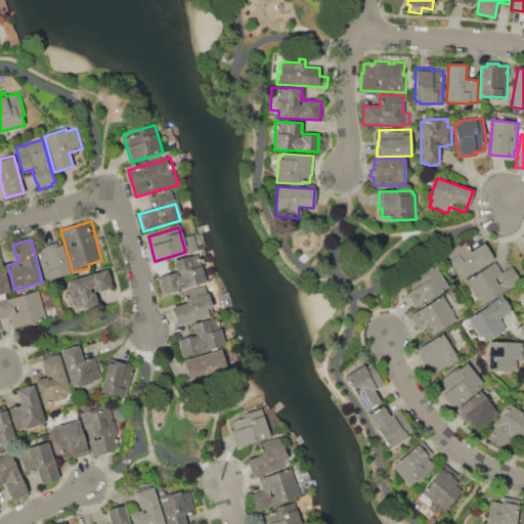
[(460,279),(443,253),(465,241),(471,251),(484,243),(493,259),(460,279)]
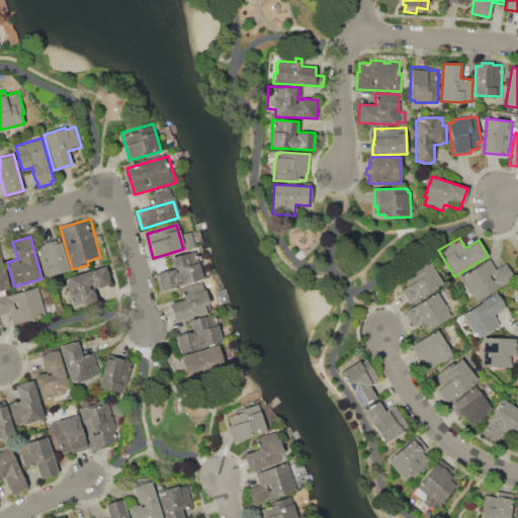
[(36,245),(57,240),(58,243),(62,241),(70,270),(45,277),(36,251),(38,250),(36,245)]
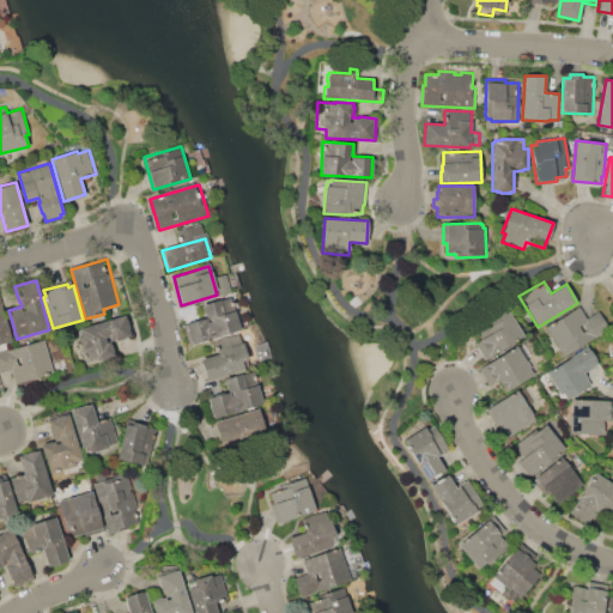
[(0,298),(12,340),(0,343),(0,298)]
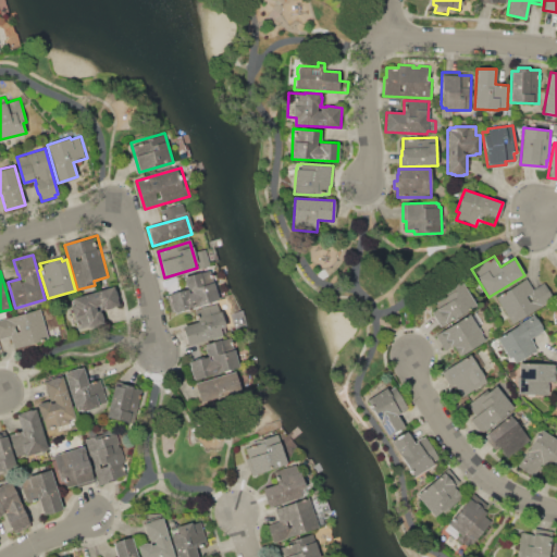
[(496,297),(527,279),(533,289),(544,282),(554,298),(512,323),(496,297)]
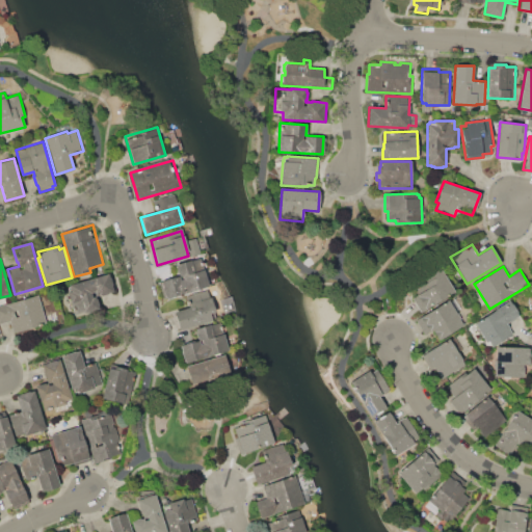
[(421,312),(408,291),(418,286),(417,283),(441,267),(455,291),(421,312)]
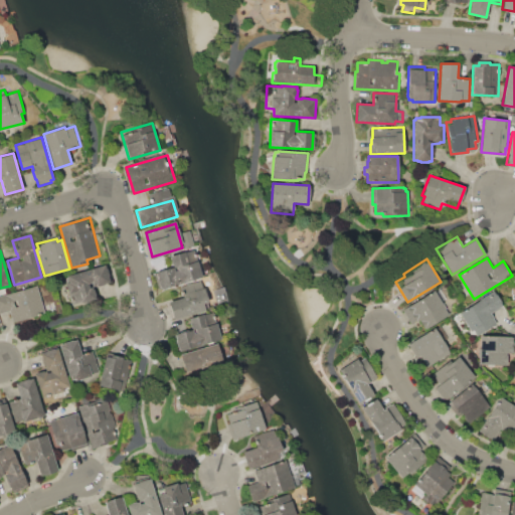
[(156,273),(198,260),(203,276),(160,288),(156,273)]
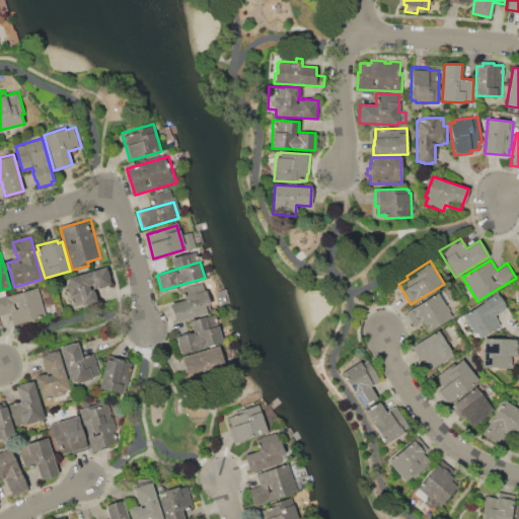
[(67,278),(108,266),(114,283),(94,289),(97,299),(72,307),(66,285),(69,284),(67,278)]
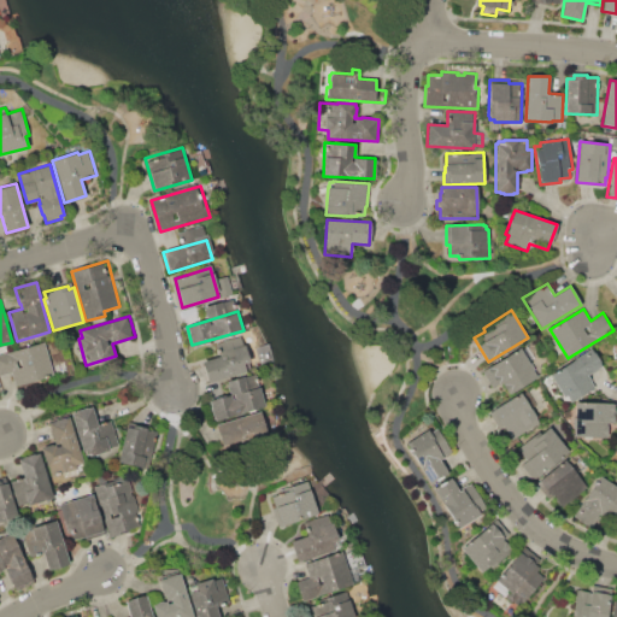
[(0,353),(43,341),(54,375),(16,387),(11,372),(0,375),(0,353)]
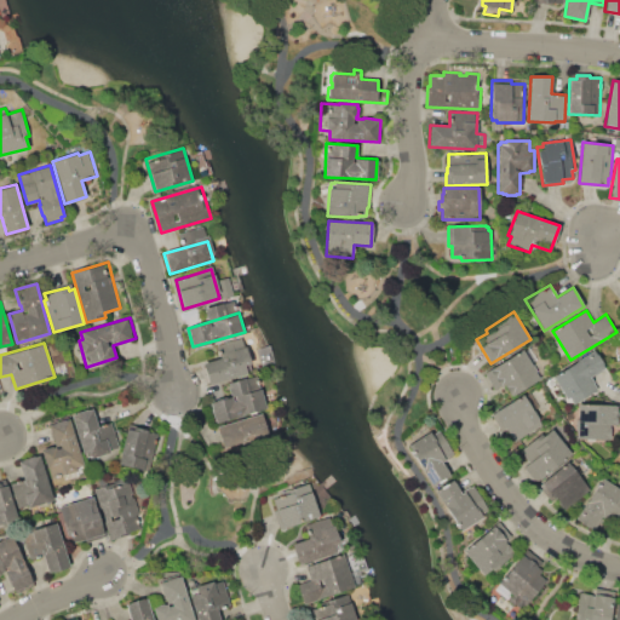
[(484,372),(522,349),(523,351),(529,348),(535,359),(532,361),(538,371),(537,372),(540,379),(511,396),(504,384),(494,389),(484,372)]
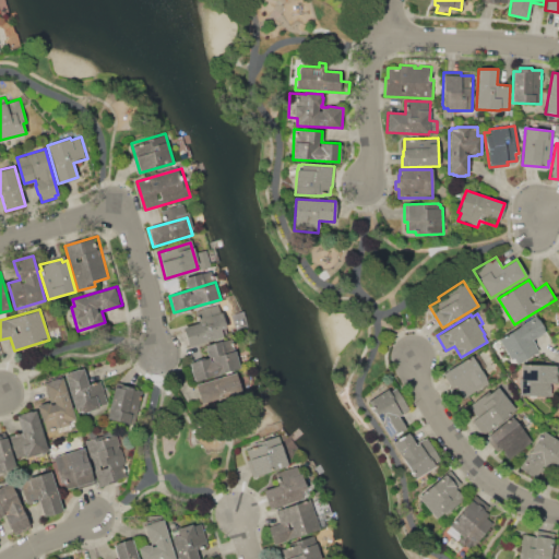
[(498,339),(536,316),(545,330),(531,339),(538,351),(516,364),(512,357),(510,358),(498,339)]
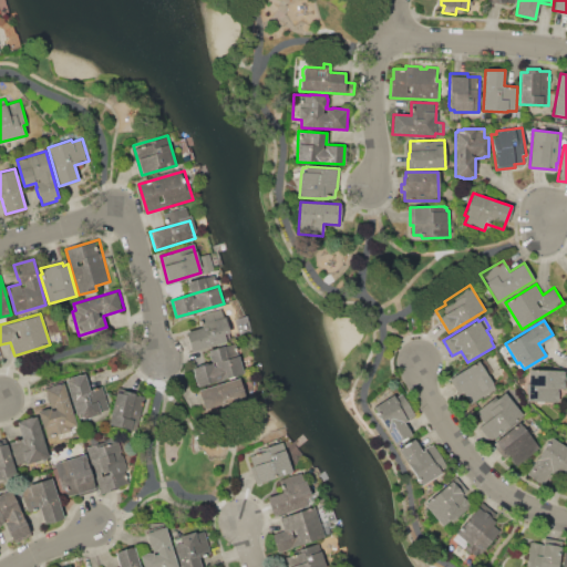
[(185,332),(222,321),(227,341),(191,351),(185,332)]
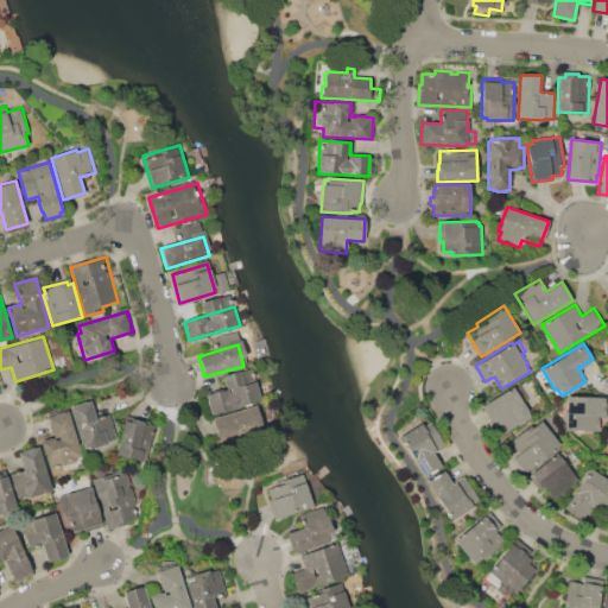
[(206,396),(257,381),(261,399),(210,413),(206,396)]
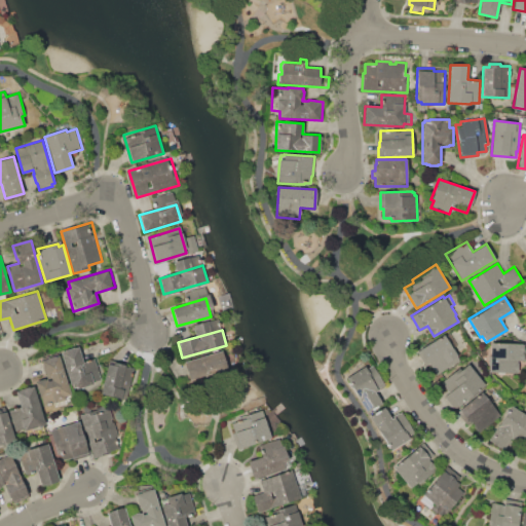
[(443,335),(459,361),(436,376),(419,349),(443,335)]
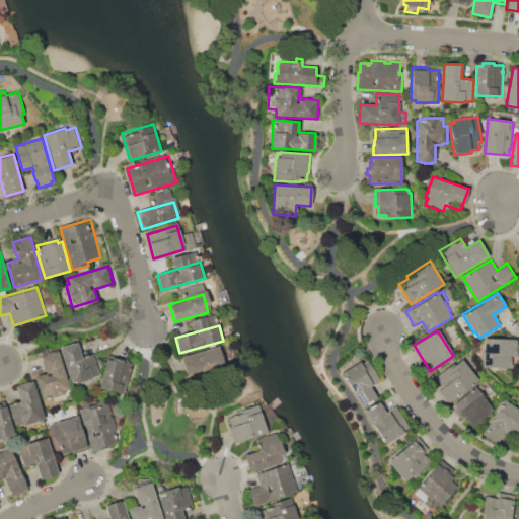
[(484,338),(518,339),(518,356),(511,356),(511,368),(483,367),(483,361),(482,361),(482,351),(483,351),(484,338)]
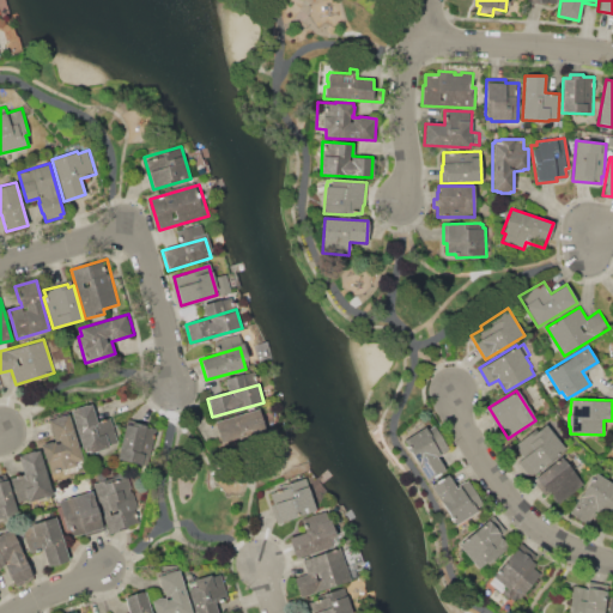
[(71,411),(76,410),(74,408),(86,405),(86,406),(91,405),(97,422),(110,418),(117,443),(109,445),(109,448),(91,453),(91,451),(86,453),(84,448),(82,449),(71,411)]
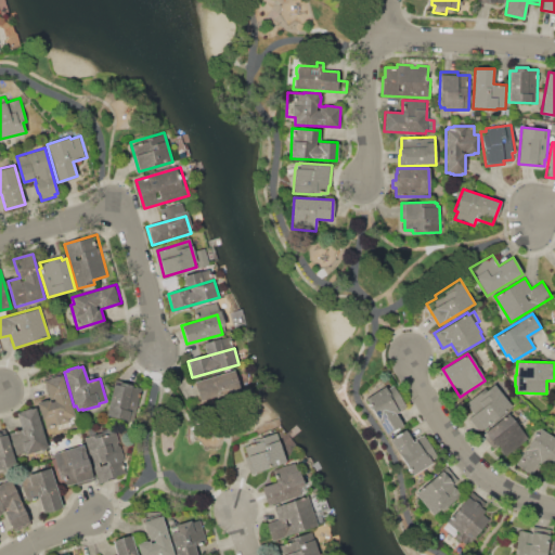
[(195,382),(235,371),(241,389),(201,401),(195,382)]
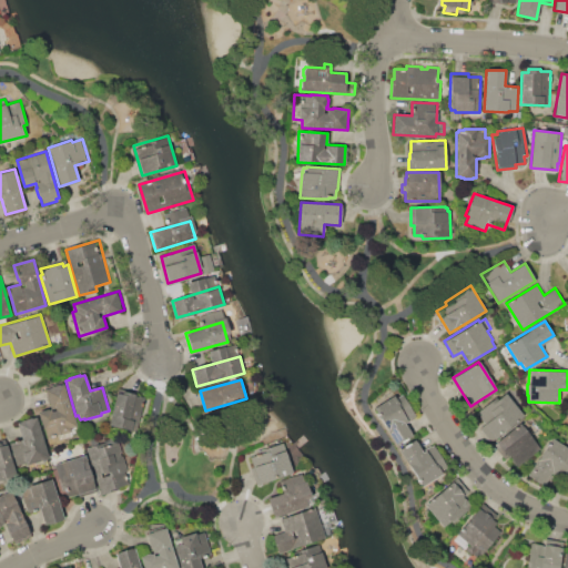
[(63,384),(75,426),(73,426),(74,428),(70,429),(70,432),(47,439),(43,429),(42,429),(38,413),(41,412),(41,411),(48,408),(48,409),(50,409),(49,404),(47,404),(43,391),(63,384)]
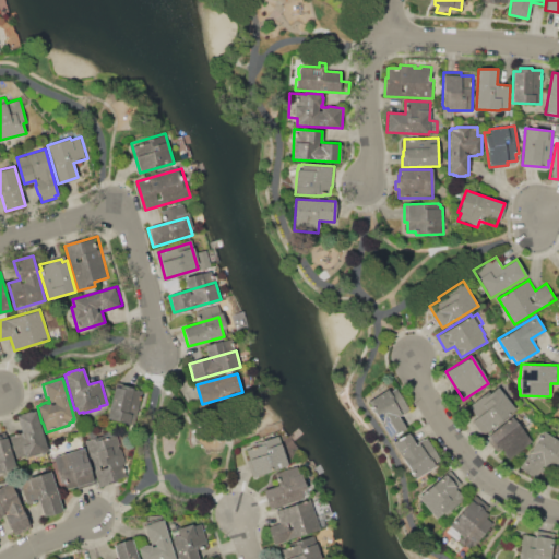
[(115,382),(134,385),(133,389),(142,391),(134,425),(107,418),(115,382)]
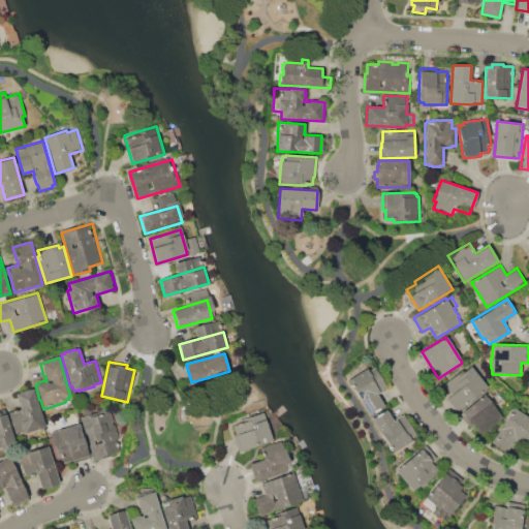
[(458,411),(447,398),(452,395),(443,384),(462,370),(463,372),(471,365),(489,386),(458,411)]
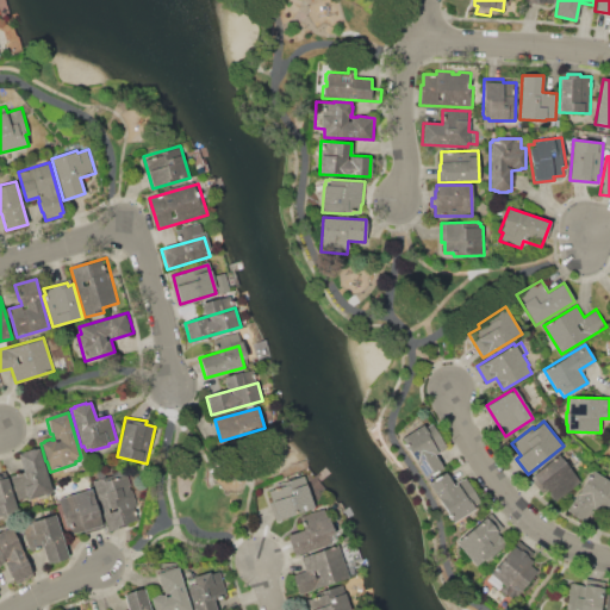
[(402,437),(423,424),(425,428),(433,423),(447,447),(436,454),(444,467),(425,478),(402,437)]
